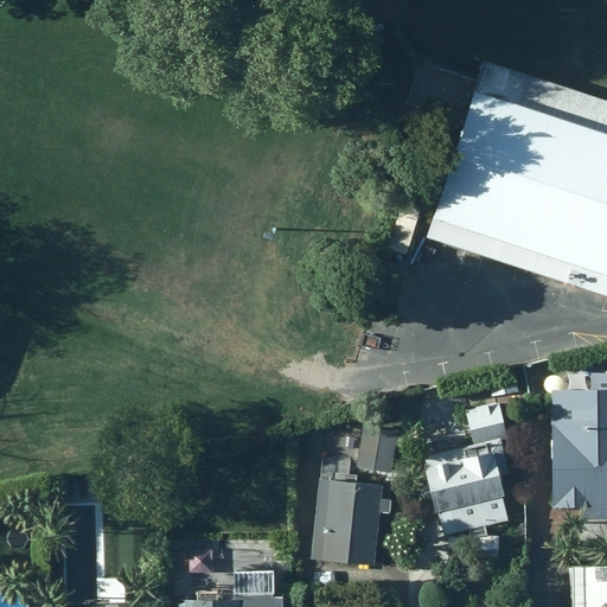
[(606,102),(485,63),(422,235),(606,294),(606,102)]
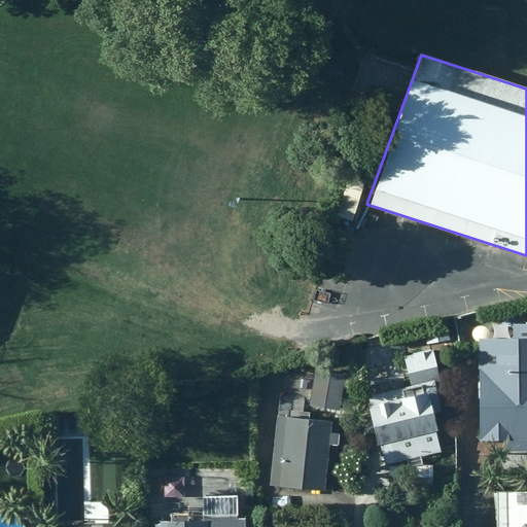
[(352,221),(365,180),(348,175),(336,216),(352,221)]
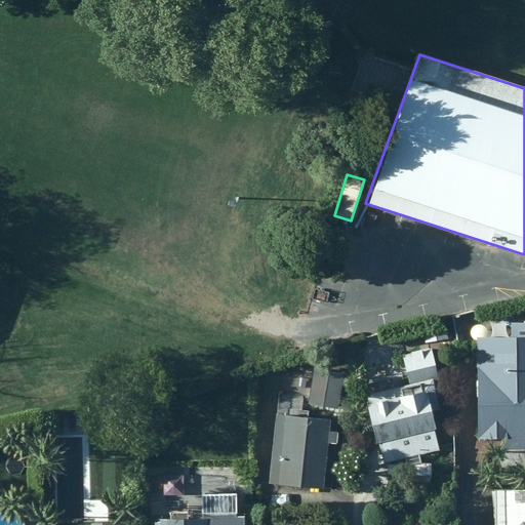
[(524,335),(476,335),(478,439),(501,439),(501,450),(524,449),(524,335)]
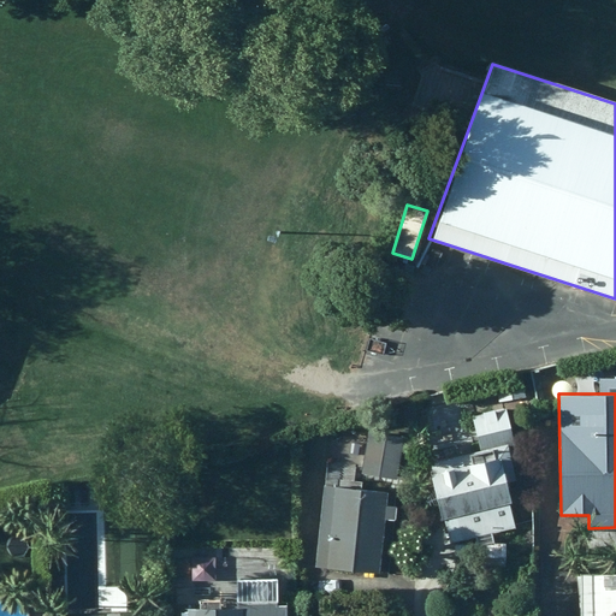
[(472,418),(480,450),(513,442),(505,410),(472,418)]
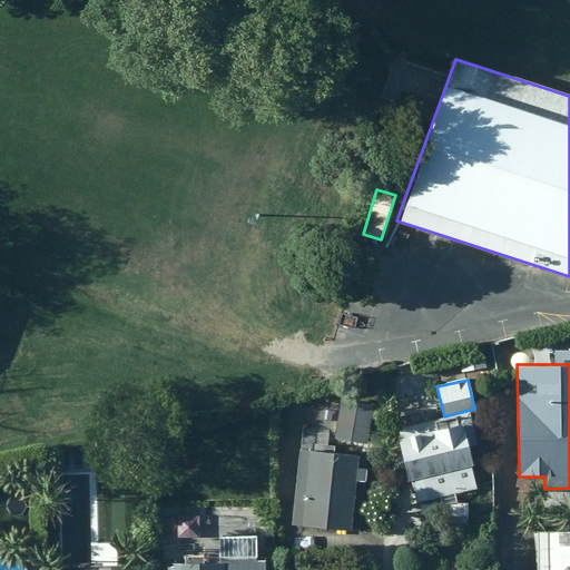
[(373,405),(340,400),(333,439),(366,444),(373,405)]
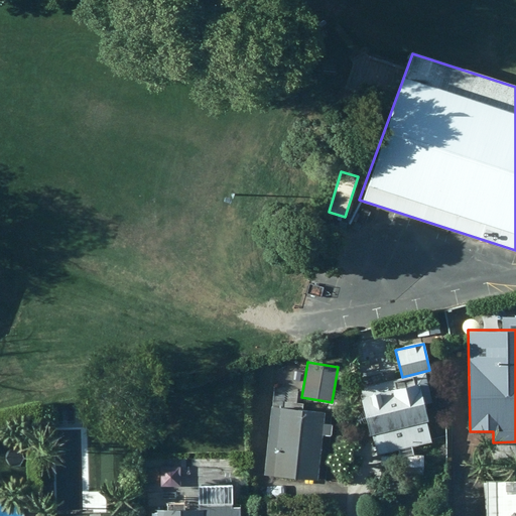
[(300,377),(274,374),(264,474),(317,480),(321,435),(331,436),(331,424),(323,424),(324,412),(297,409),(300,377)]
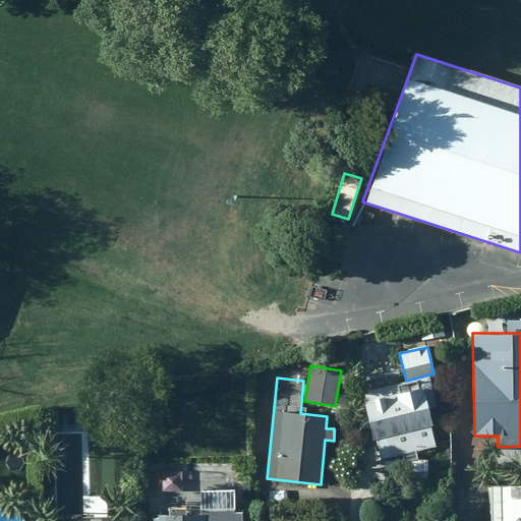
[(436,409),(428,378),(363,392),(365,402),(362,402),(375,461),(402,454),(403,462),(416,459),(414,452),(435,447),(426,411),(436,409)]
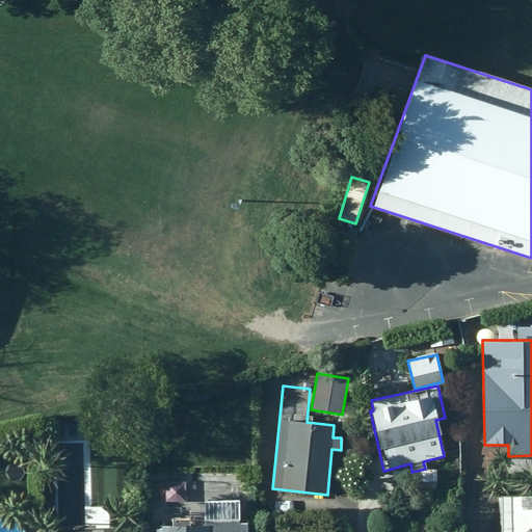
[(435,473),(393,473),(394,491),(436,491),(435,473)]
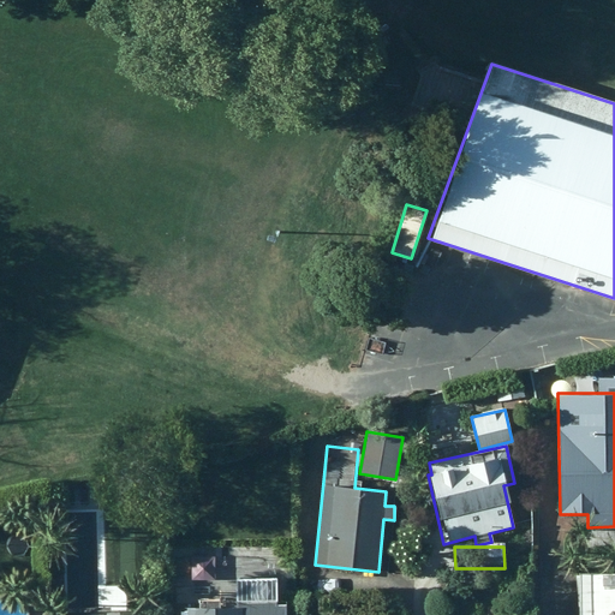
[(614,614),(614,571),(579,571),(579,614),(614,614)]
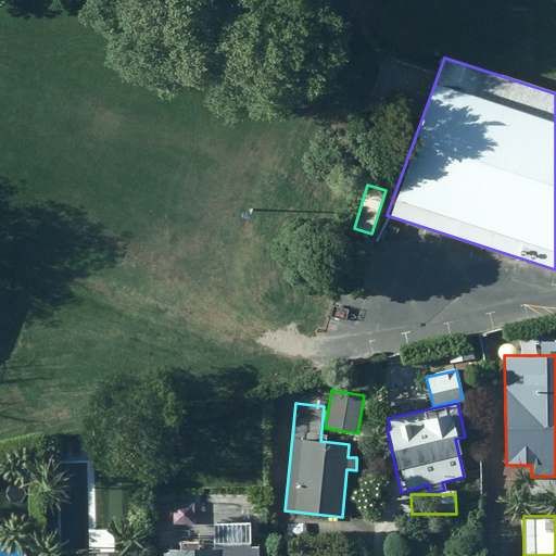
[(161,552),(161,555),(254,555),(255,546),(251,546),(251,542),(213,543),(213,551),(161,552)]
